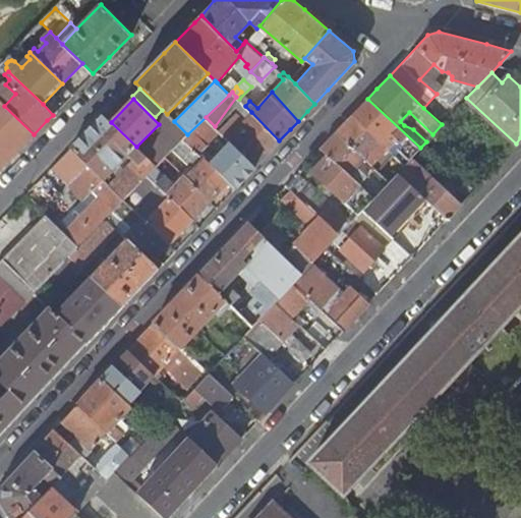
[(420,148),(367,99),(360,106),(352,115),(384,145),(393,134),(414,154),(420,148)]
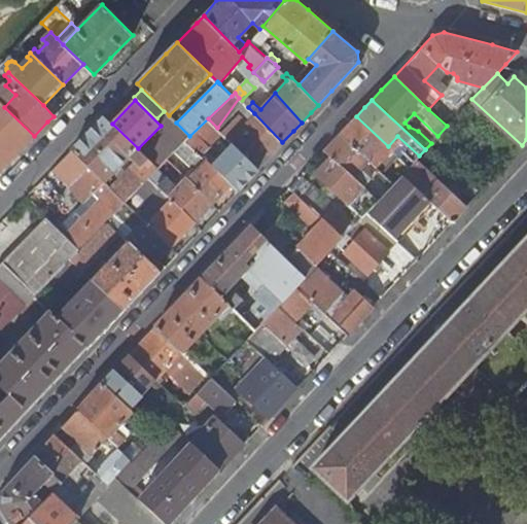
[(0,170),(34,136),(4,107),(0,103),(0,170)]
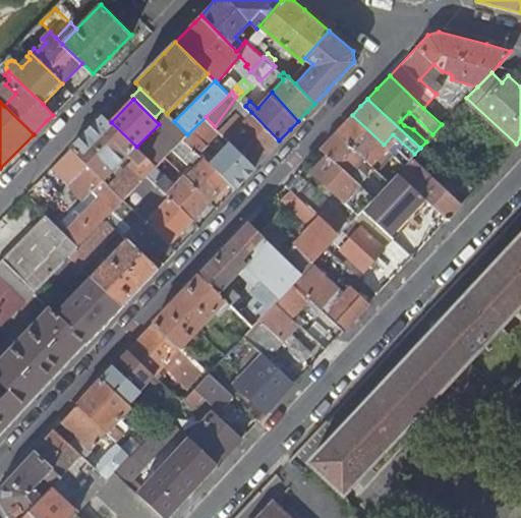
[(279,140),(251,112),(226,137),(230,141),(254,166),(273,147),(279,140)]
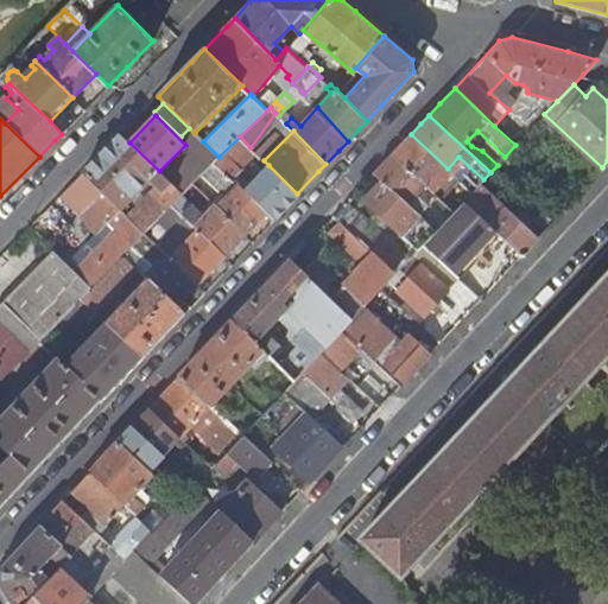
[(130,142),(121,134),(109,145),(83,171),(106,192),(122,209),(151,180),(157,186),(130,215),(130,216),(145,231),(146,230),(158,217),(172,203),(182,194),(159,171),(130,142)]
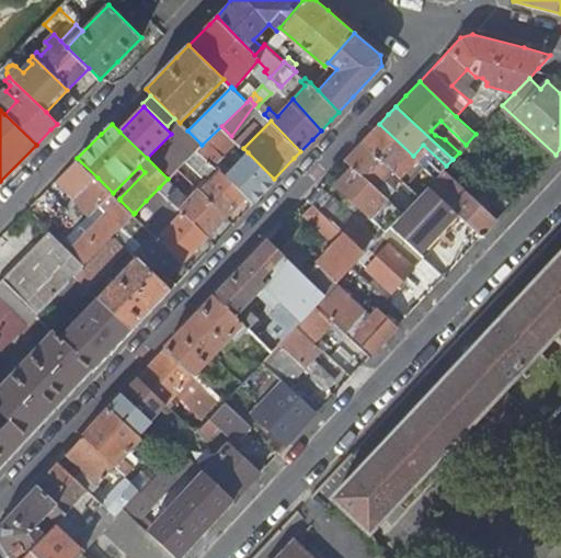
[(413,157),(413,156),(379,124),(370,133),(362,141),(392,170),(404,158),(409,161),(413,157)]
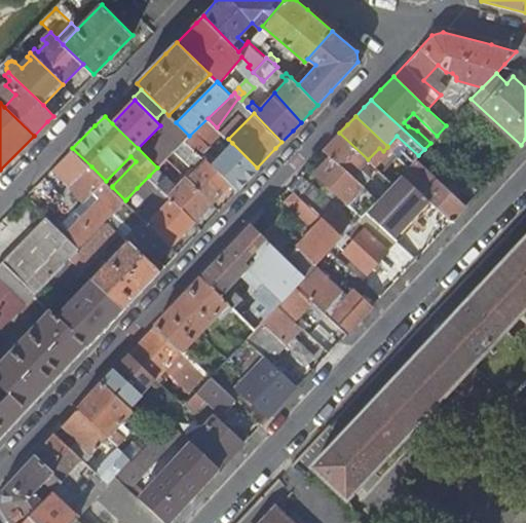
[(217,127),(208,118),(189,136),(185,140),(200,154),(222,132),(217,127)]
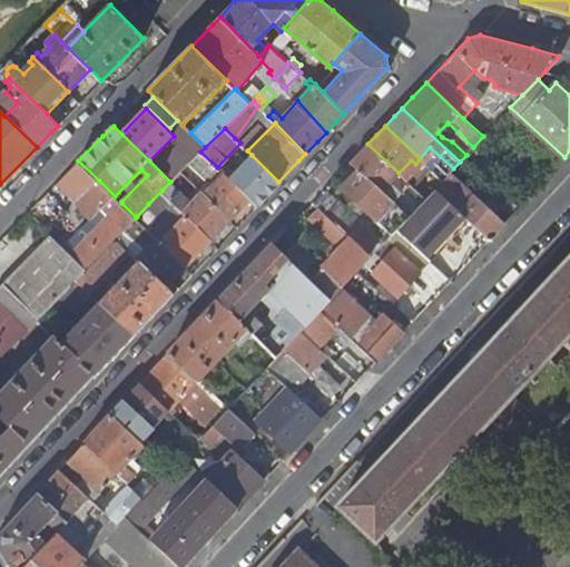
[(399,173),(367,144),(359,154),(352,162),(360,169),(386,195),(391,189),(386,185),(399,173)]
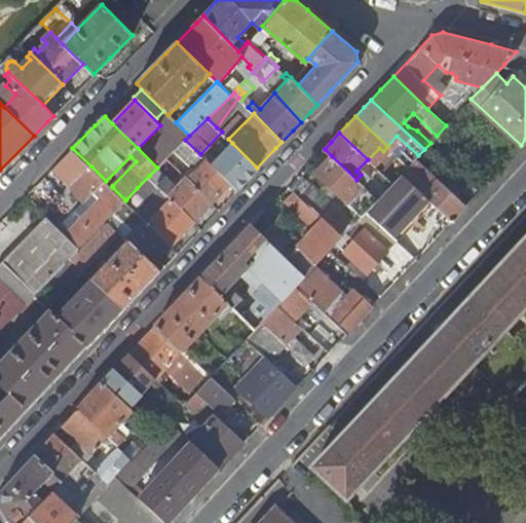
[(212,201),(228,182),(211,164),(200,154),(185,140),(167,158),(176,166),(184,157),(190,151),(203,164),(197,171),(189,179),(212,201)]
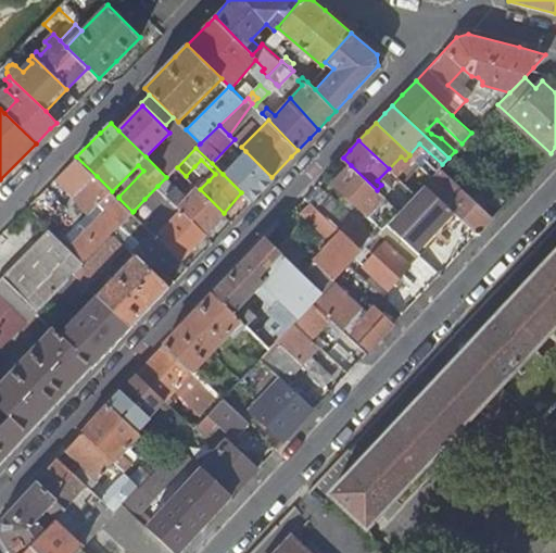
[(265,185),(272,177),(245,151),(223,174),(241,192),(250,201),(265,185)]
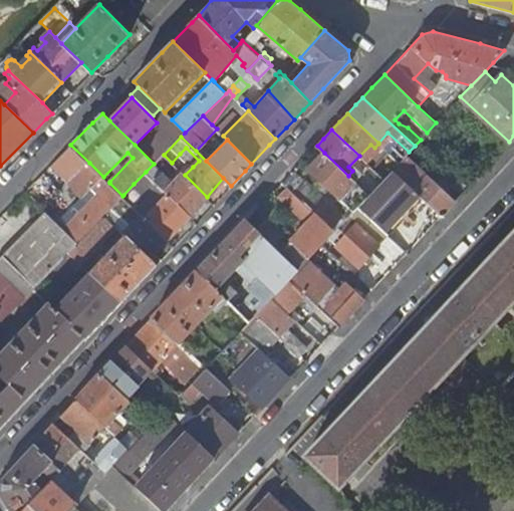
[(89,163),(70,145),(52,165),(69,182),(83,169),(89,163)]
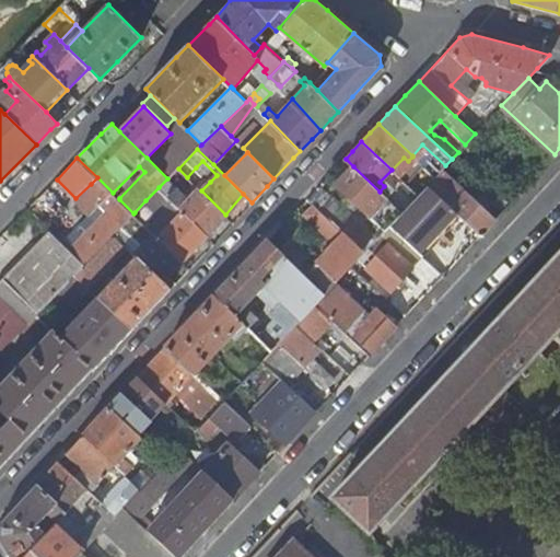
[(389,224),(401,212),(380,192),(353,166),(337,184),(385,230),(389,224)]
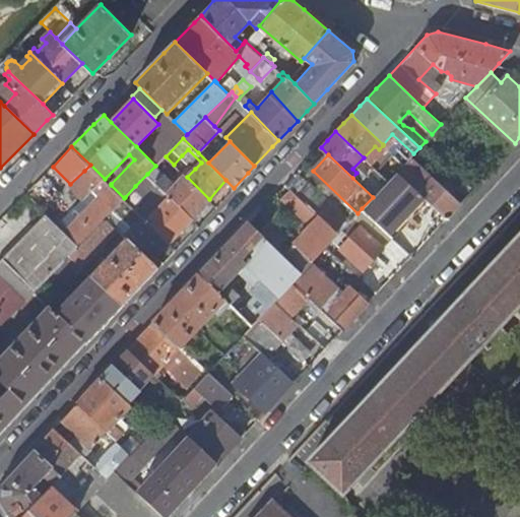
[(182,155),(174,165),(181,172),(187,177),(195,169),(182,155)]
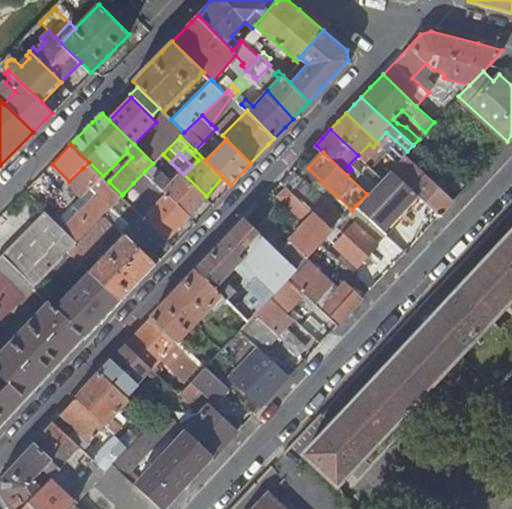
[(397,162),(401,157),(397,153),(393,157),(397,162)]
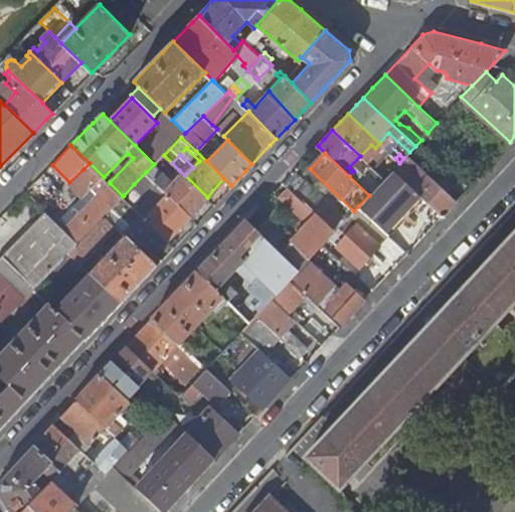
[(419,194),(442,215),(455,201),(406,156),(403,158),(399,163),(393,170),(408,183),(419,194)]
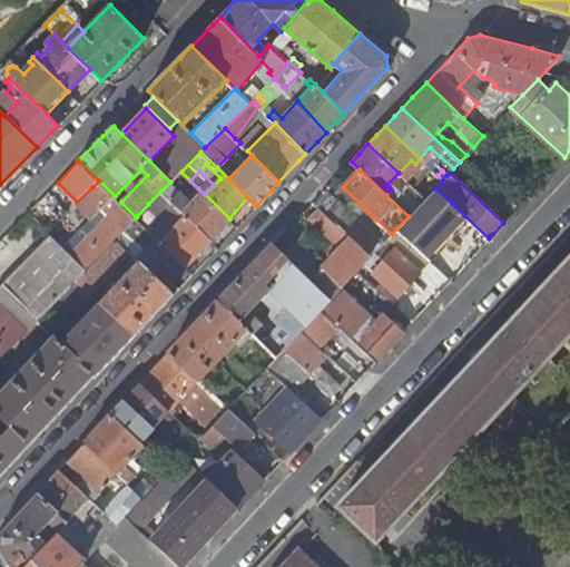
[(115,196),(99,181),(92,187),(108,203),(115,196)]
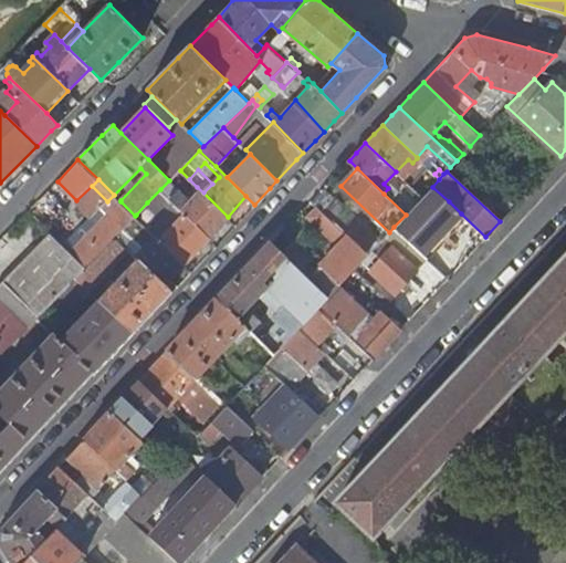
[(54,229),(77,209),(55,184),(32,204),(54,229)]
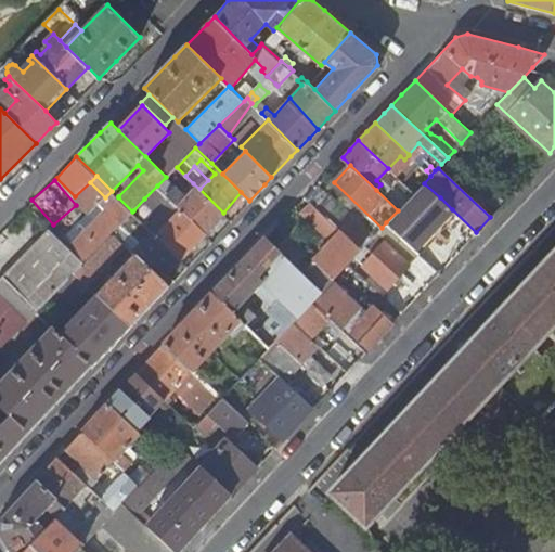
[(204,232),(223,213),(199,189),(193,183),(189,189),(193,192),(186,199),(173,185),(166,194),(172,201),(181,209),(204,232)]
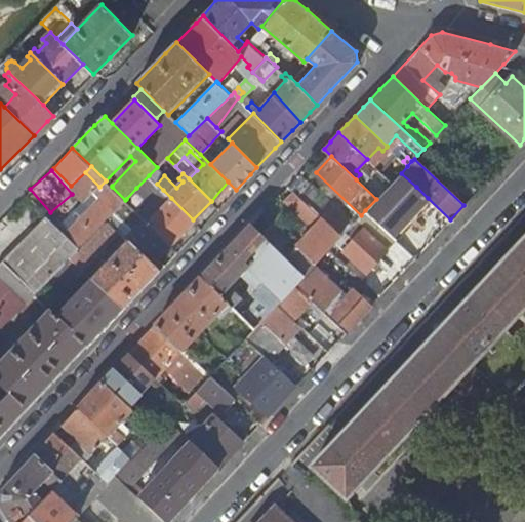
[(393,236),(428,198),(416,187),(401,173),(392,183),(376,199),(365,210),(385,228),(393,236)]
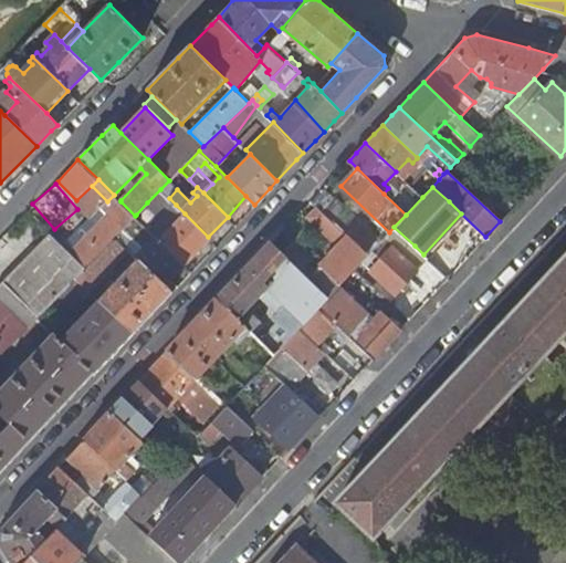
[(169,198),(160,189),(147,202),(163,218),(176,205),(169,198)]
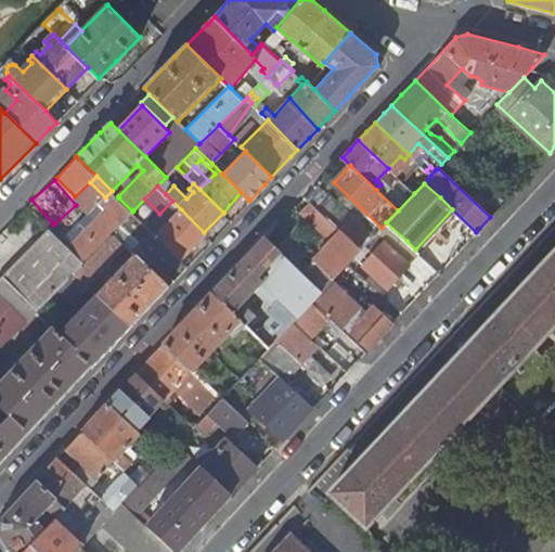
[(328,193),(314,207),(360,251),(372,238),(374,235),(328,193)]
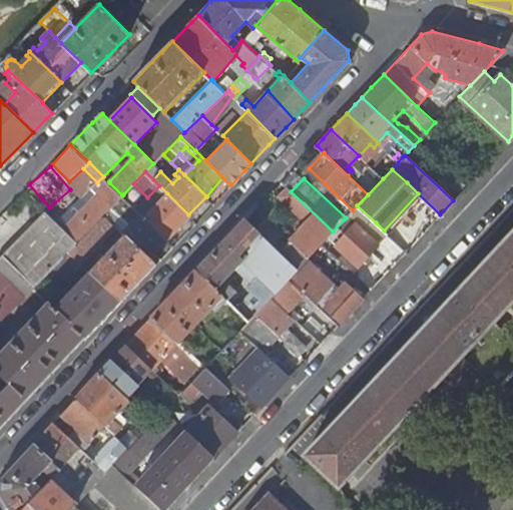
[(459,194),(468,185),(462,180),(453,189),(459,194)]
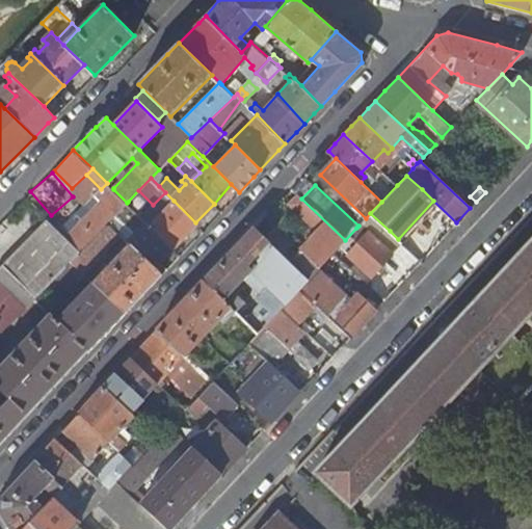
[(108,222),(127,203),(113,189),(68,236),(81,250),(108,222)]
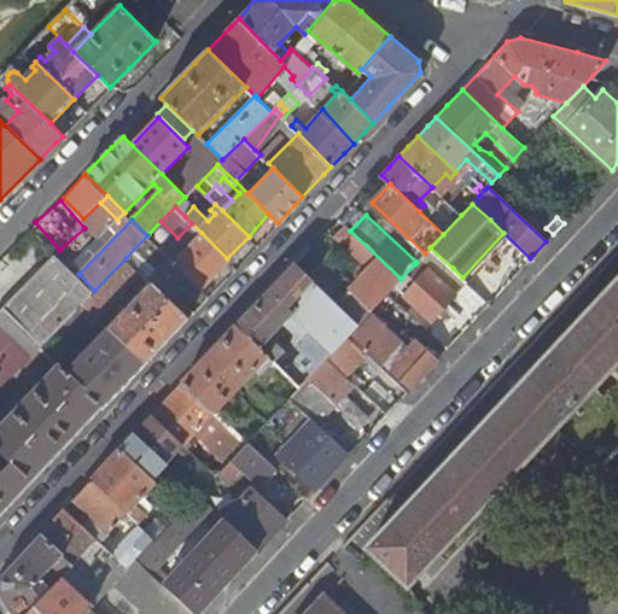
[(192,223),(178,238),(188,247),(202,233),(192,223)]
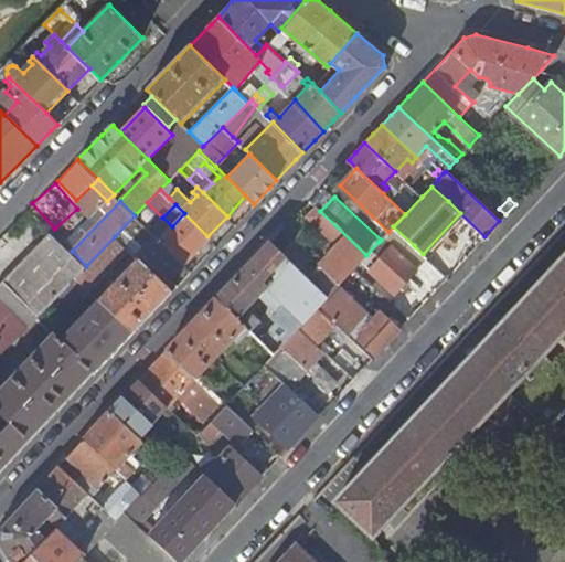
[(320,211),(317,208),(308,218),(324,232),(326,232),(338,244),(308,277),(328,297),(331,293),(360,262),(366,255),(320,211)]
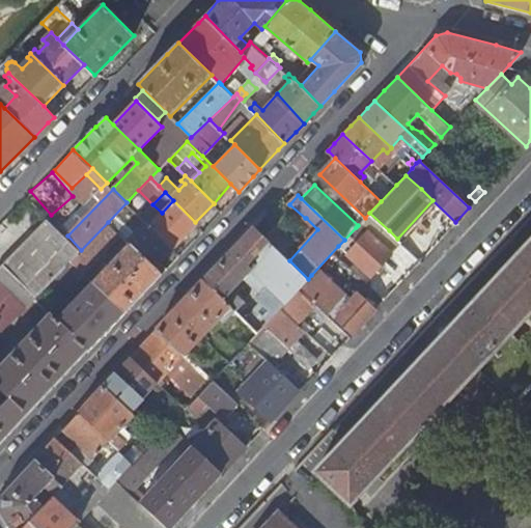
[(173,246),(195,222),(173,200),(162,213),(151,224),(173,246)]
